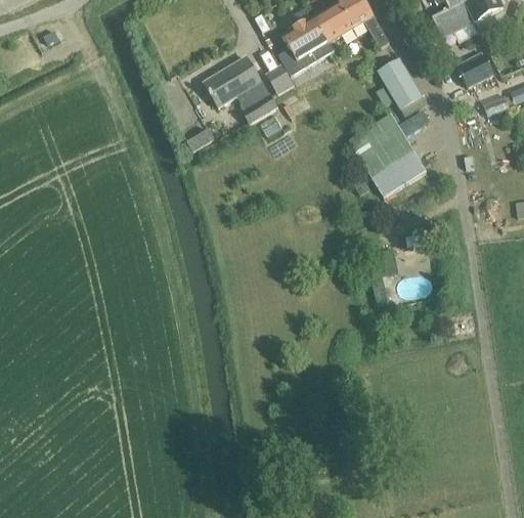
[(340,0),(313,16),(328,41),(362,20),(379,47),(387,42),(362,0),(340,0)]
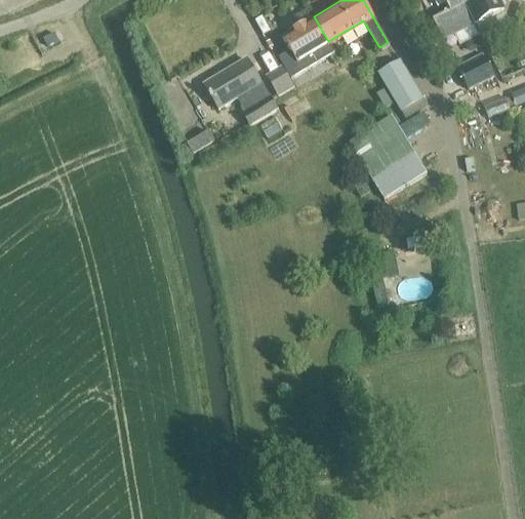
[(468,1),(467,0),(443,0),(448,9),(433,16),(443,38),(476,22),(466,2),(468,1)]
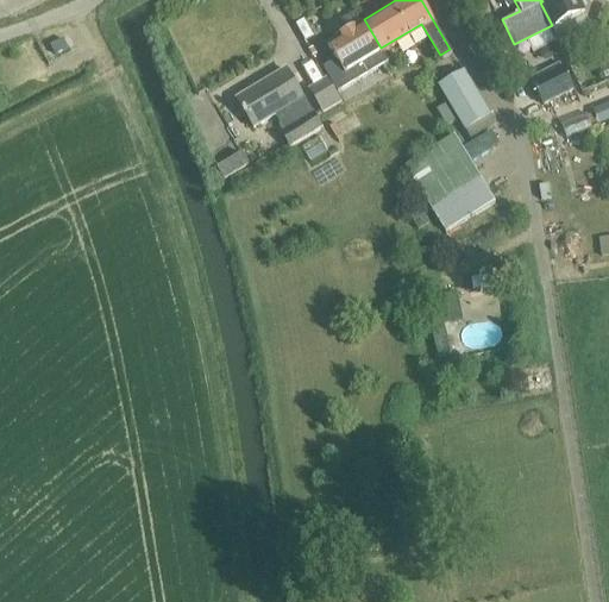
[(541,0),(542,1),(540,2),(552,25),(566,18),(583,8),(578,0),(541,0)]
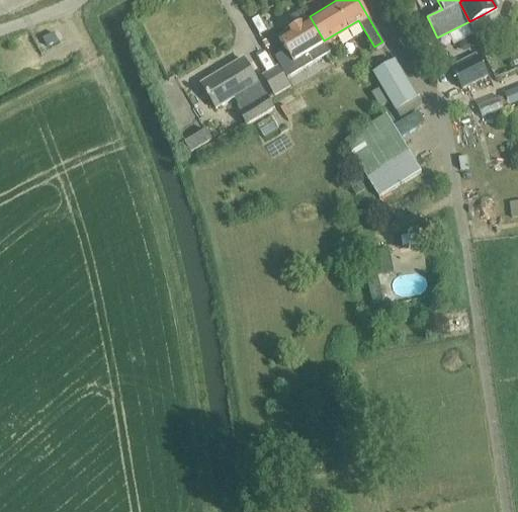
[(258,6),(265,22),(274,18),(267,2),(258,6)]
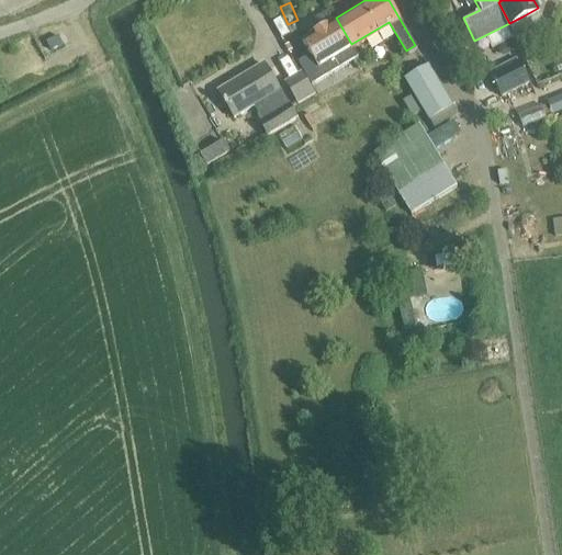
[(302,68),(302,69),(314,90),(327,81),(318,63),(325,58),(332,69),(348,60),(343,49),(351,44),(336,18),(302,38),(316,63),(303,70),(302,68)]
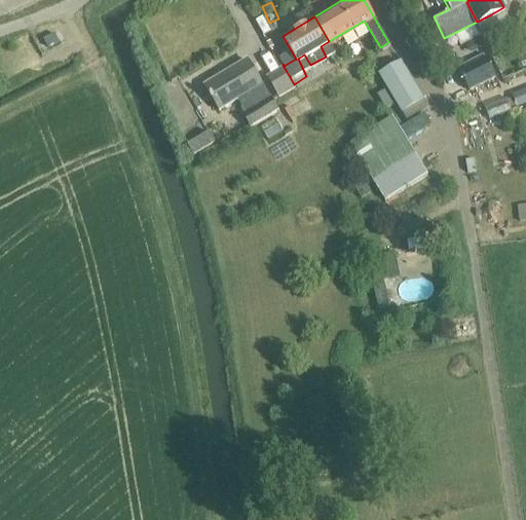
[(54,28),(44,34),(47,40),(58,35),(54,28)]
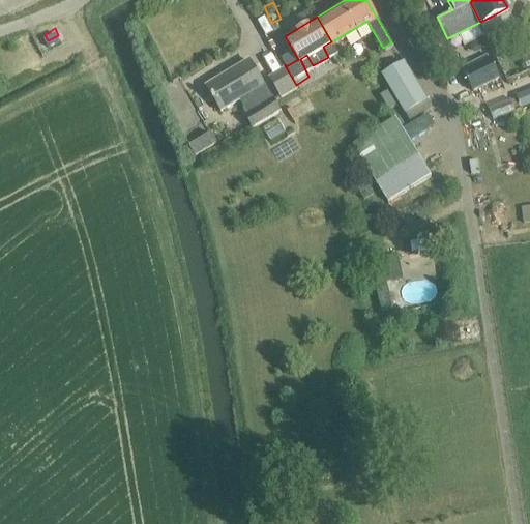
[(463,69),(472,87),(497,75),(489,57),(463,69)]
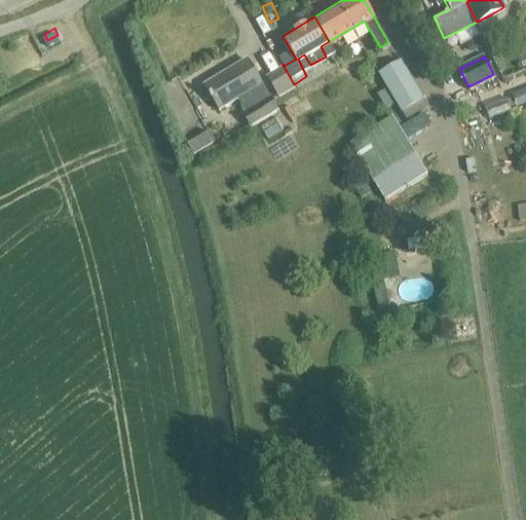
[(242,111),(250,124),(278,108),(249,59),(205,82),(219,106),(236,96),(246,109),(242,111)]
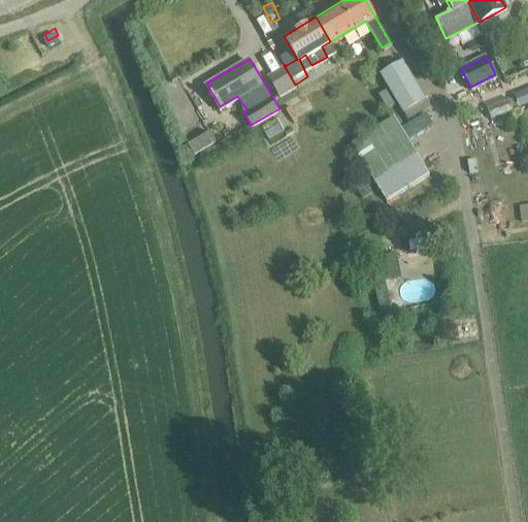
[(387,86),(378,91),(388,105),(396,100),(401,109),(423,97),(400,60),(380,72),(387,86)]
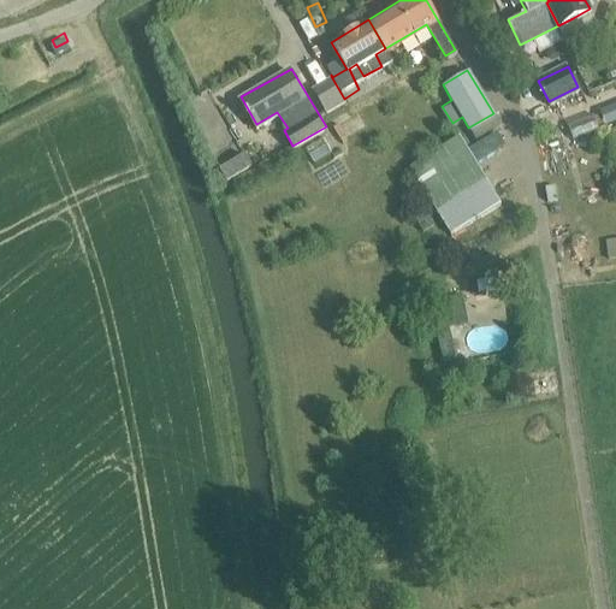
[(205,83),(209,96),(230,88),(225,75),(205,83)]
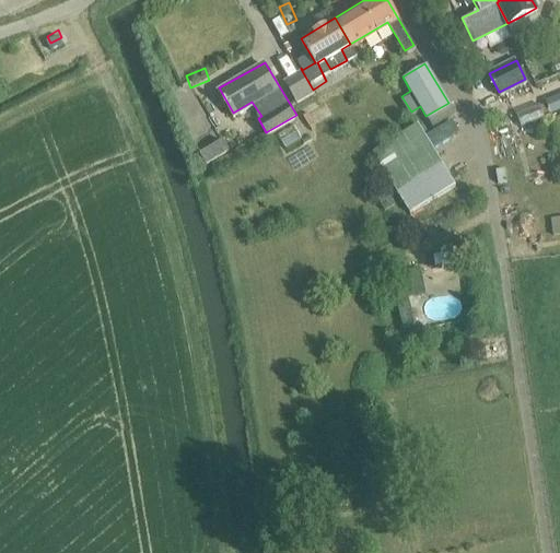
[(313,91),(313,90),(301,69),(283,79),(295,101),(313,91)]
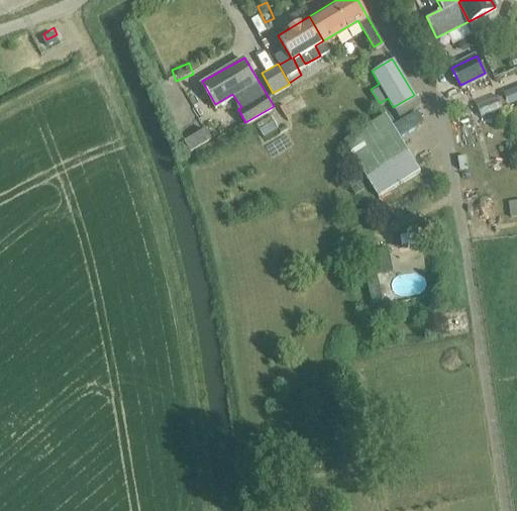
[(193,79),(181,85),(188,102),(200,97),(193,79)]
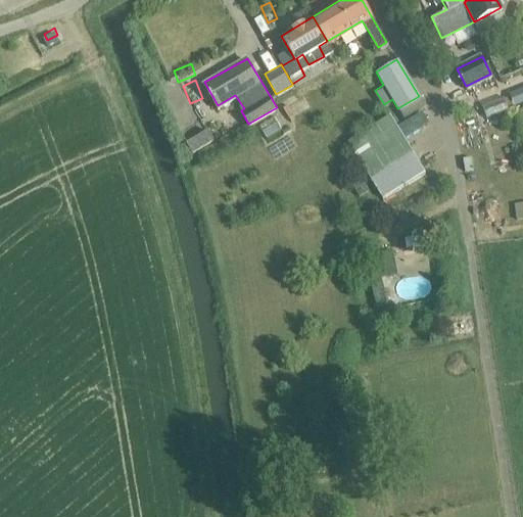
[(513,85),(490,91),(493,102),(516,97),(513,85)]
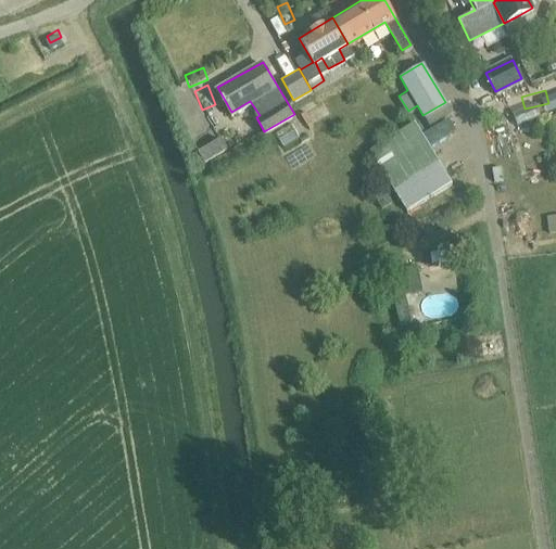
[(371,149),(406,207),(450,181),(415,123),(371,149)]
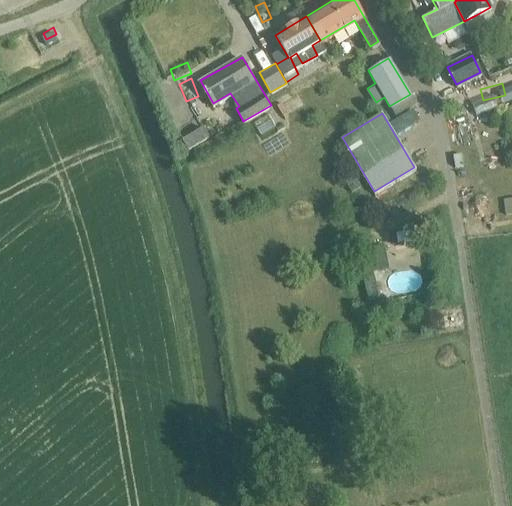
[(181,137),(187,147),(208,135),(202,125),(181,137)]
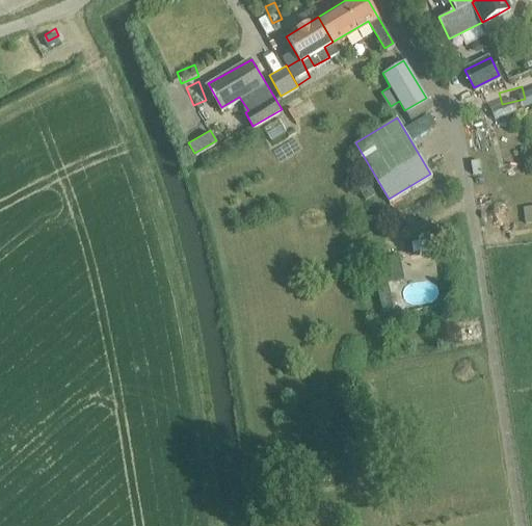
[(479,157),(471,158),(473,171),(481,169),(479,157)]
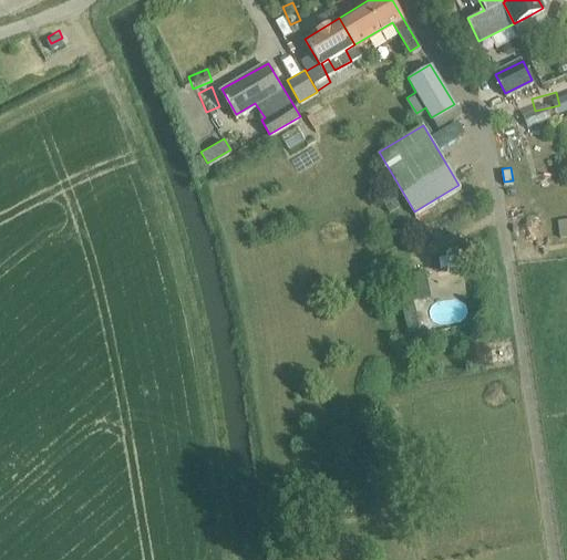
[(518,204),(518,214),(538,214),(538,203),(518,204)]
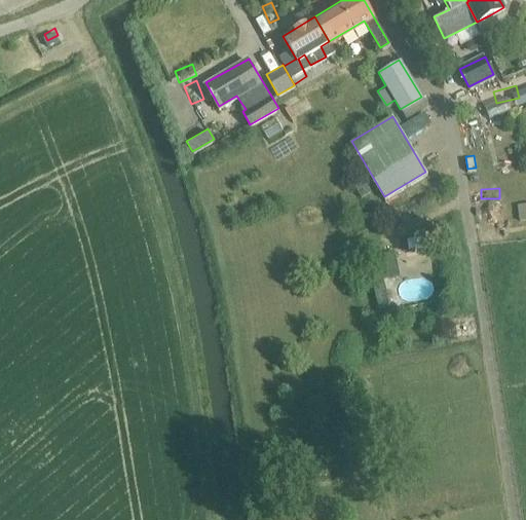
[(525,199),(517,201),(519,217),(525,216),(525,199)]
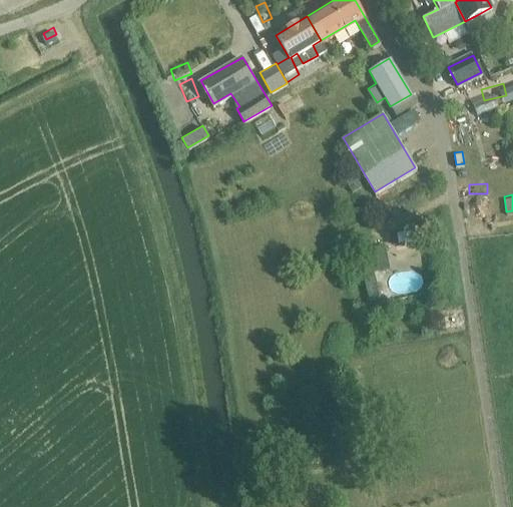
[(454,311),(442,312),(444,323),(455,322),(454,311)]
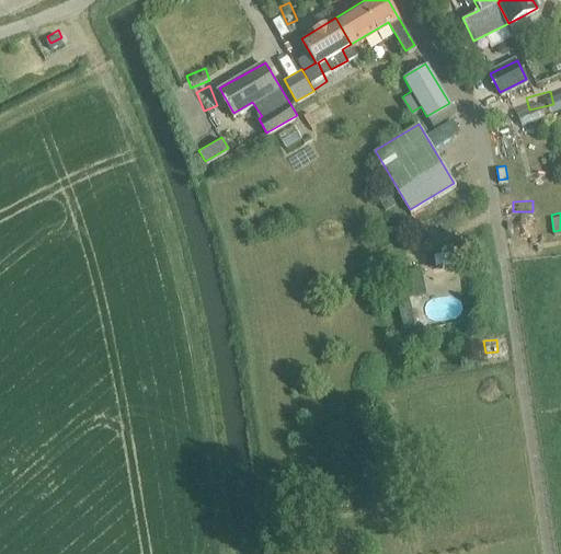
All buildings are outlined.
